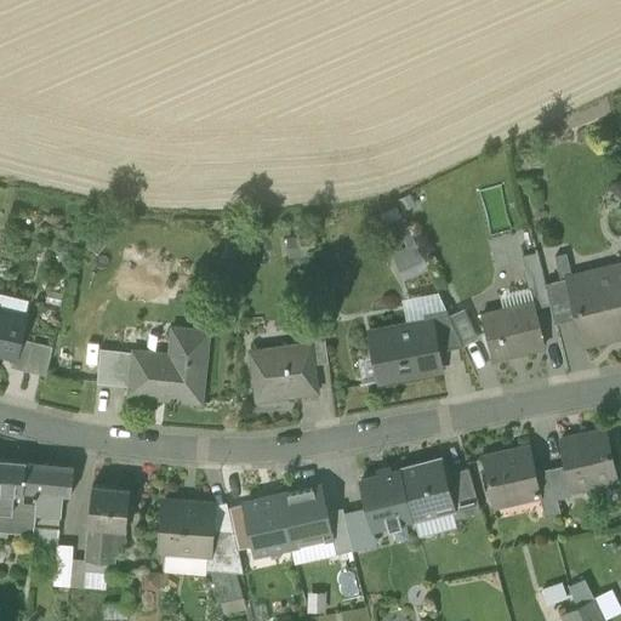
[(394,222),(406,249),(416,244),(405,217),(394,222)]
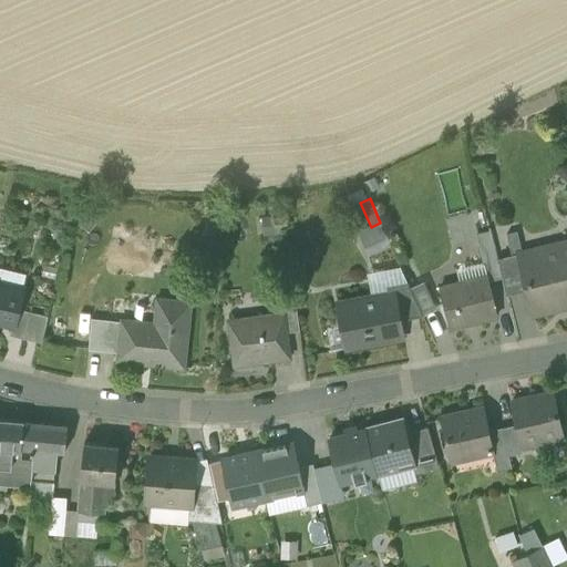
[(91,206),(78,225),(89,234),(103,215),(91,206)]
